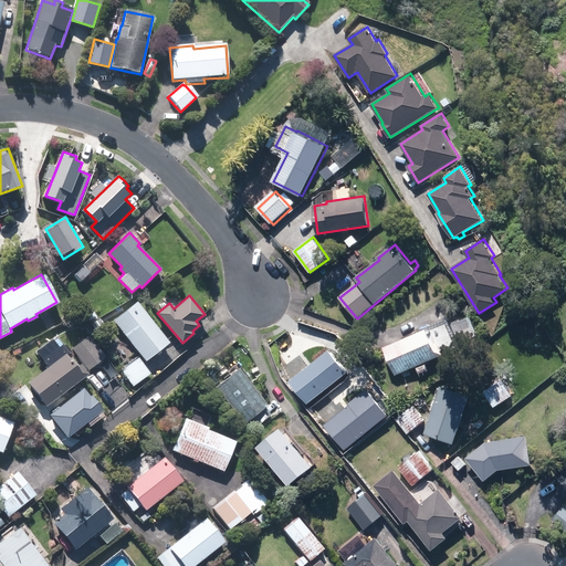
[(113,321),(145,362),(169,343),(136,302),(113,321)]
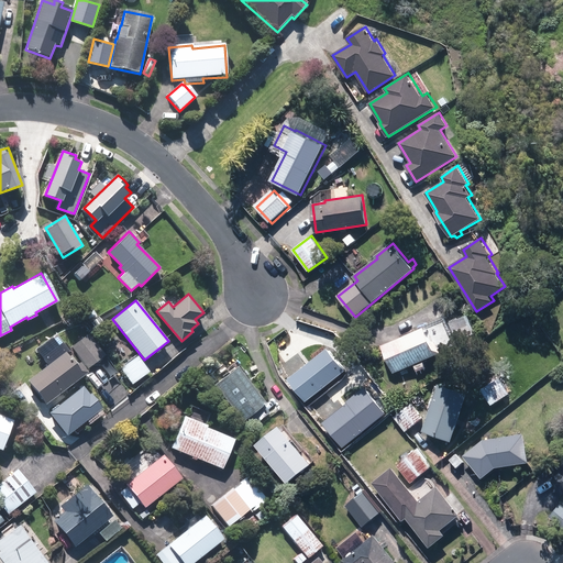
[(84,311),(88,318),(95,313),(91,307),(84,311)]
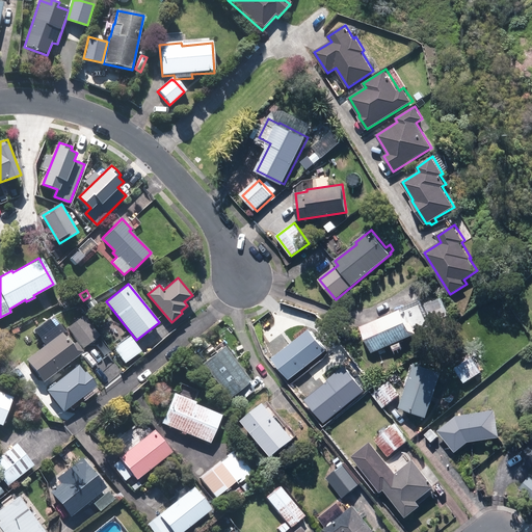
[(424,304),(431,322),(448,315),(440,297),(424,304)]
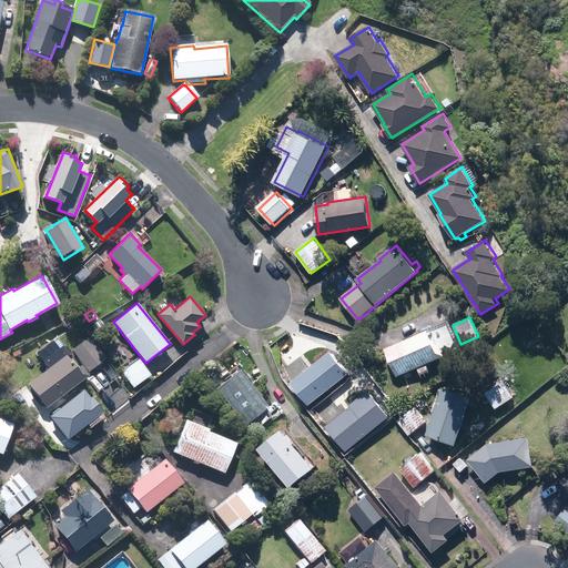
[(91,325),(99,335),(105,330),(99,320),(91,325)]
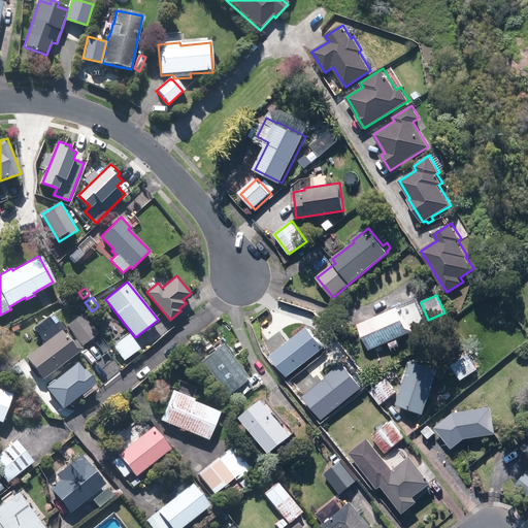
[(423,326),(414,303),(398,309),(397,308),(357,325),(367,351),(413,331),(411,330),(423,326)]
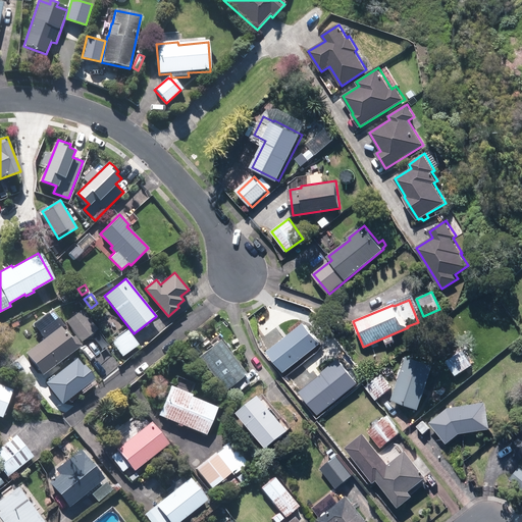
[(65,321),(81,342),(97,329),(82,309),(65,321)]
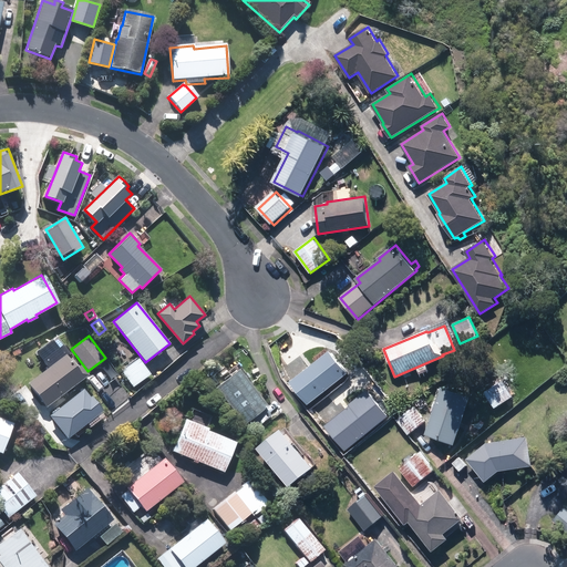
[(328,353),(289,382),(306,404),(344,375),(328,353)]
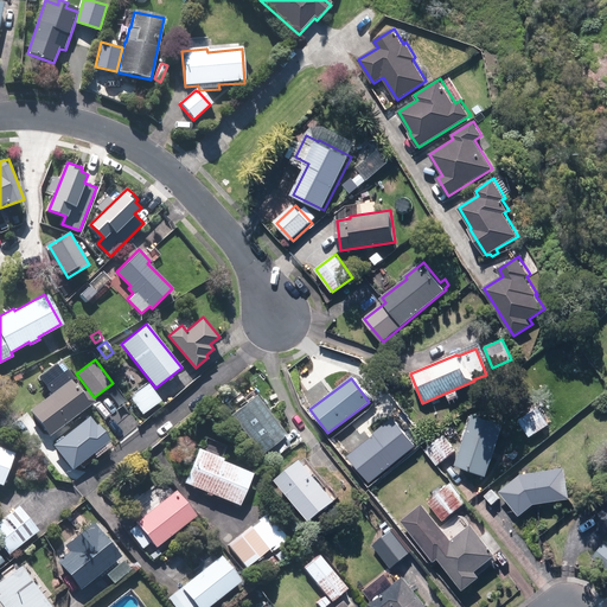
[(29,410),(49,436),(93,402),(84,391),(80,395),(68,379),(29,410)]
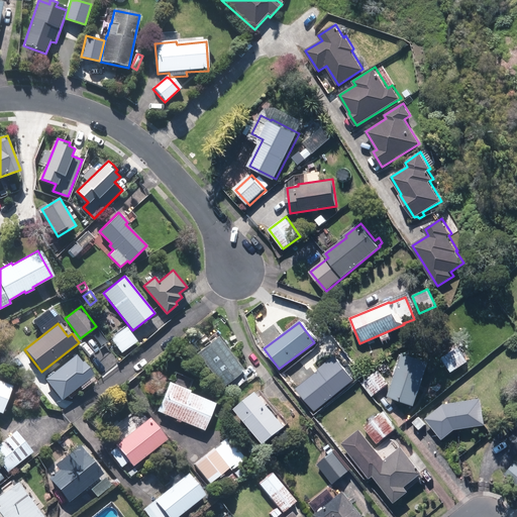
[(111,337),(122,352),(137,341),(125,326),(111,337)]
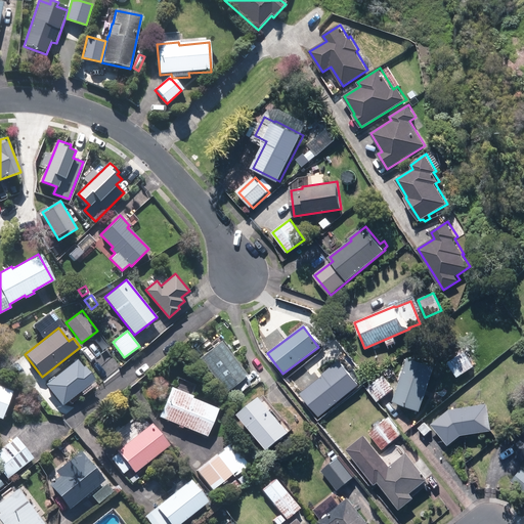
[(227,390),(232,397),(251,384),(245,377),(247,375),(220,341),(199,358),(225,392),(227,390)]
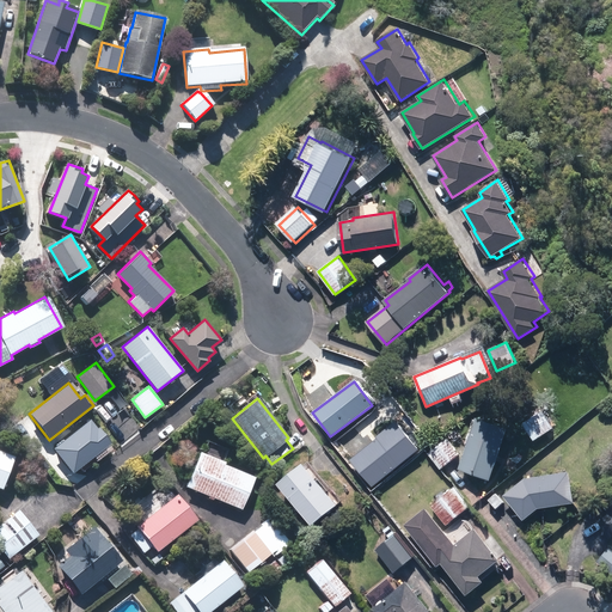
[(524,424),(533,441),(552,429),(543,411),(524,424)]
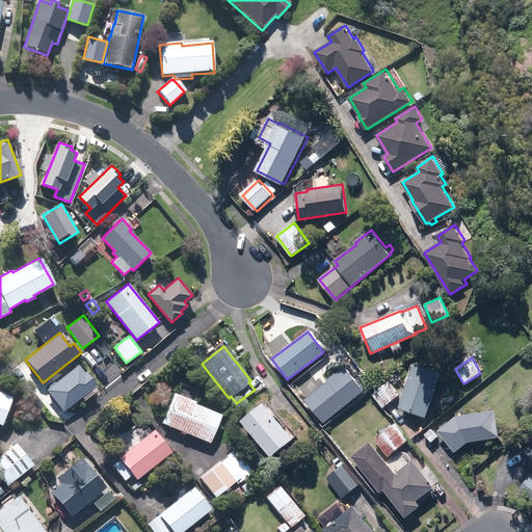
[(48,391),(64,411),(97,386),(80,365),(48,391)]
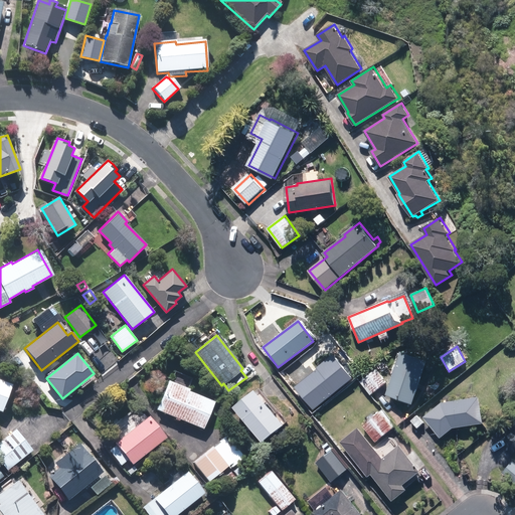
[(317,367),(294,386),(313,409),(352,376),(332,353),(316,366),(317,367)]
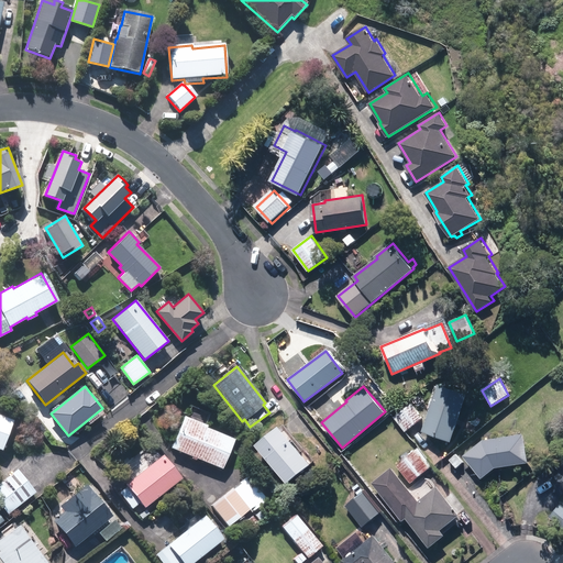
[(418,434),(446,444),(463,396),(435,386),(418,434)]
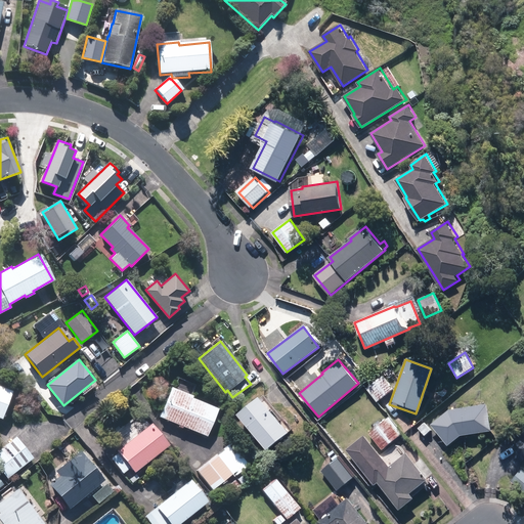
[(364,389),(376,403),(391,391),(380,377),(364,389)]
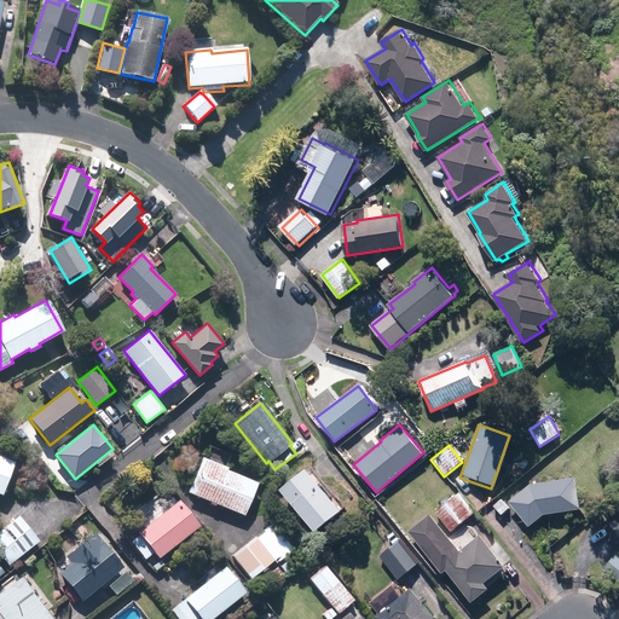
[(0,493),(1,495),(13,461),(0,456),(0,493)]
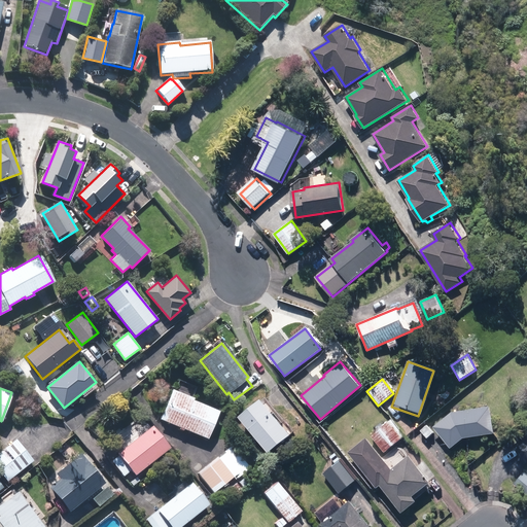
[(160,419),(207,438),(219,411),(191,399),(192,397),(172,389),(160,419)]
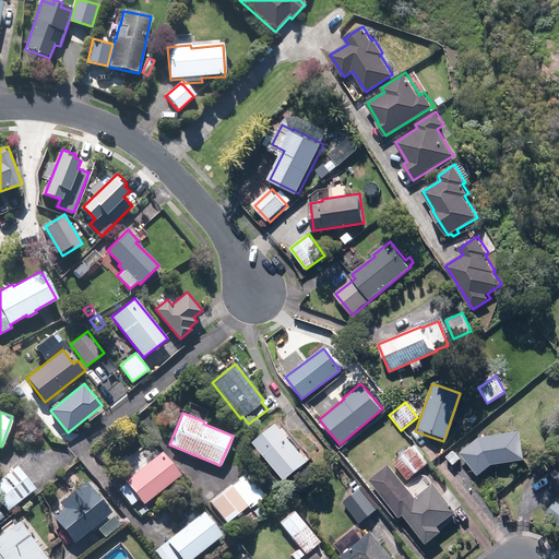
[(253,441),(284,479),(307,461),(276,423),(253,441)]
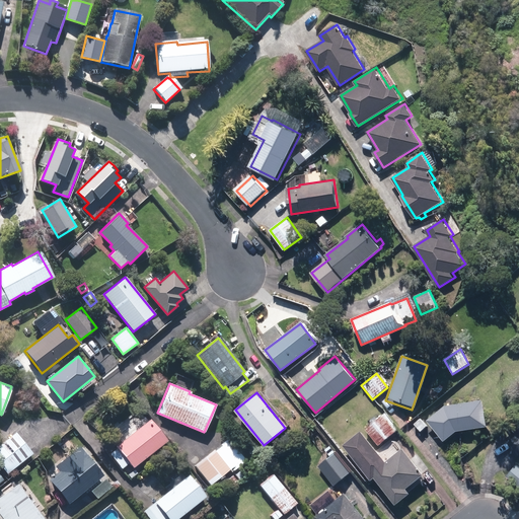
[(428,421),(444,441),(456,431),(488,426),(484,399),(446,405),(428,421)]
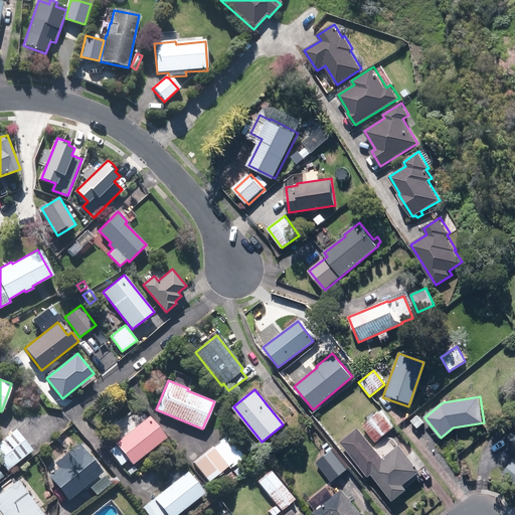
[(364,423),(377,441),(394,426),(381,410),(364,423)]
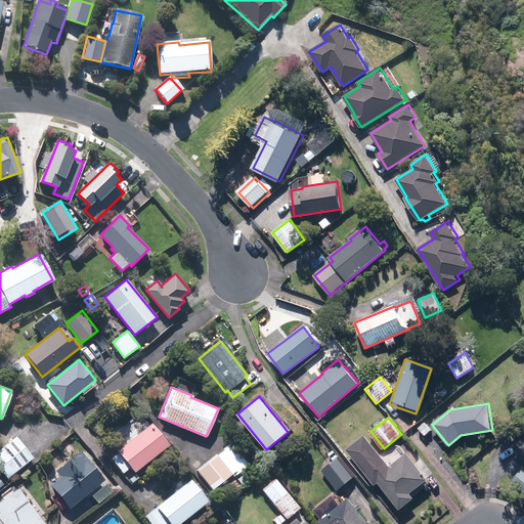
[(420,429),(426,436),(431,431),(426,424),(420,429)]
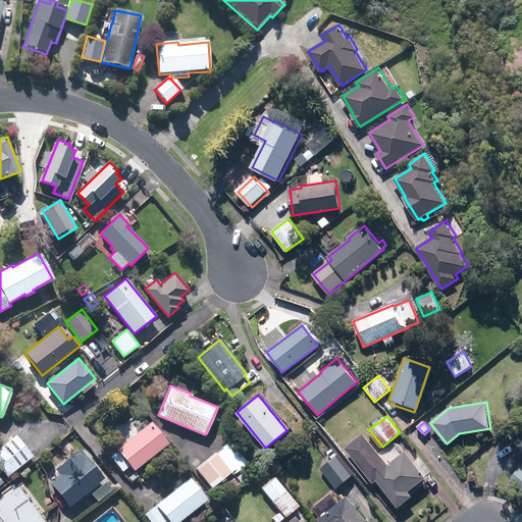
[(106,460),(118,474),(125,469),(129,473),(162,446),(145,425),(111,452),(113,454),(106,460)]
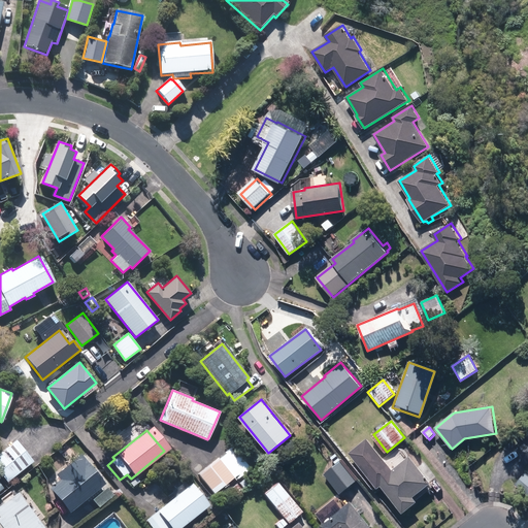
[(527,434),(519,441),(521,446),(519,447),(527,460),(527,434)]
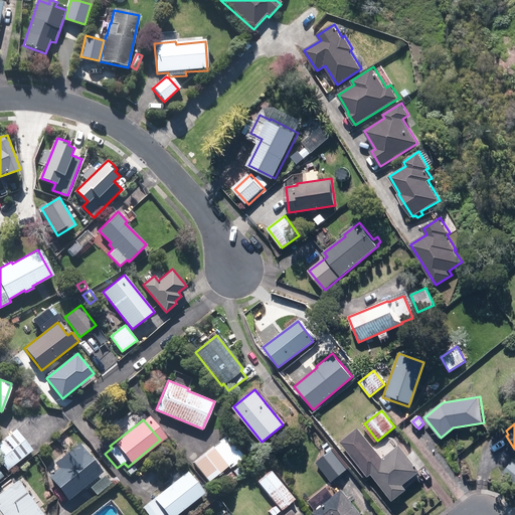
[(371,474),(392,500),(406,489),(403,485),(420,471),(399,445),(382,459),(358,427),(340,442),(368,477),(371,474)]
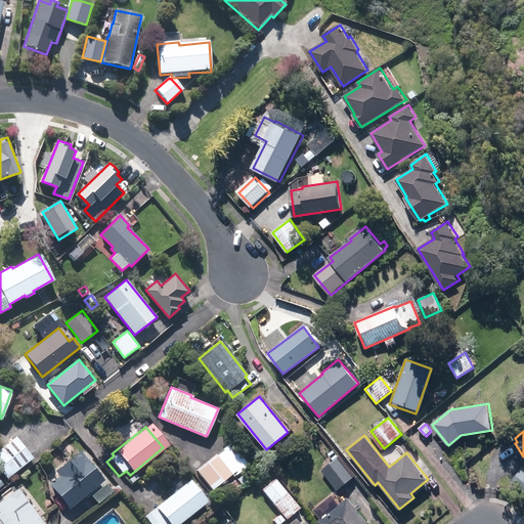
[(0,448),(0,469),(7,479),(33,459),(15,437),(0,448)]
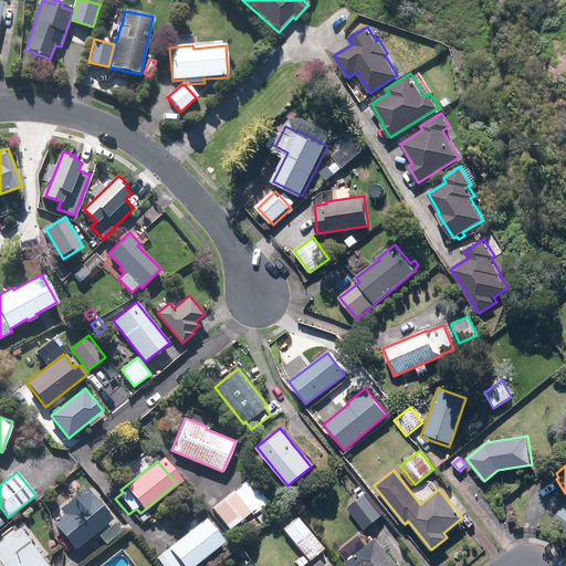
[(211,507),(229,530),(250,513),(252,515),(268,503),(248,478),(211,507)]
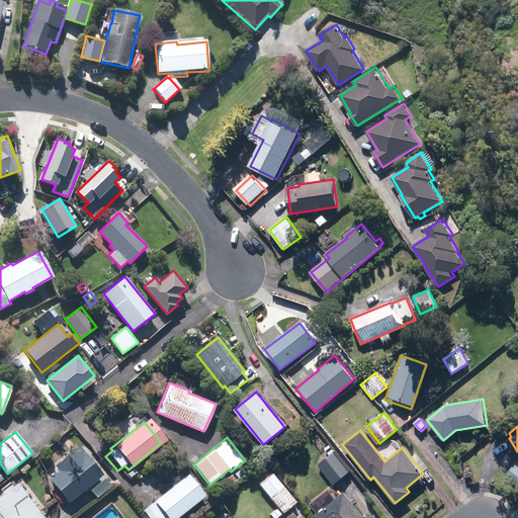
[(50,478),(69,502),(102,473),(79,445),(55,463),(60,468),(50,478)]
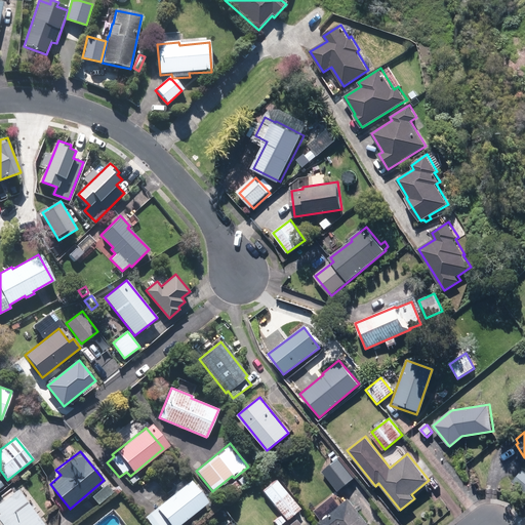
[(323,471),(338,489),(355,476),(339,457),(323,471)]
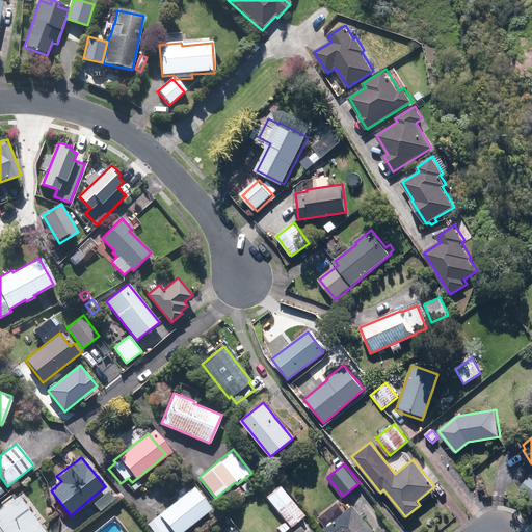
[(522,486),(531,495),(531,476),(531,475),(522,486)]
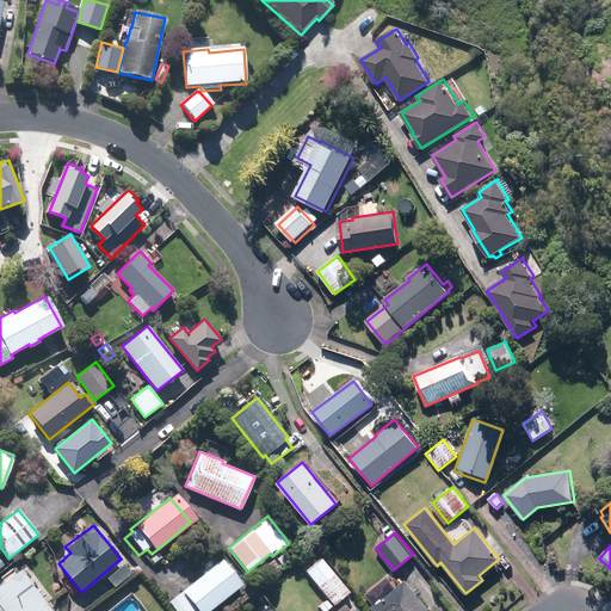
[(275,560),(279,566),(285,560),(282,554),(275,560)]
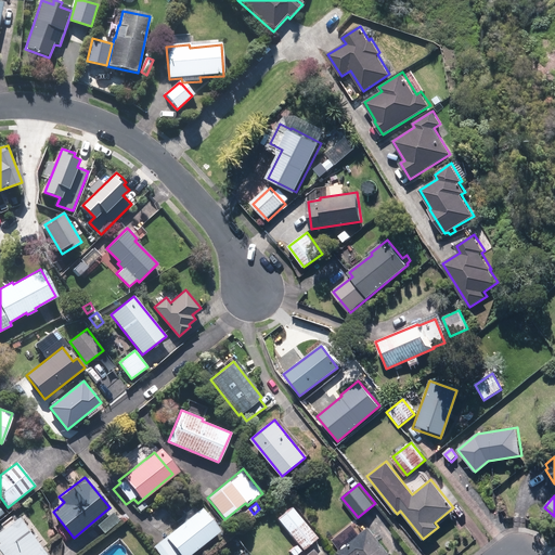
[(292,506),(276,518),(285,529),(274,539),(280,545),(291,536),(302,550),(317,538),(292,506)]
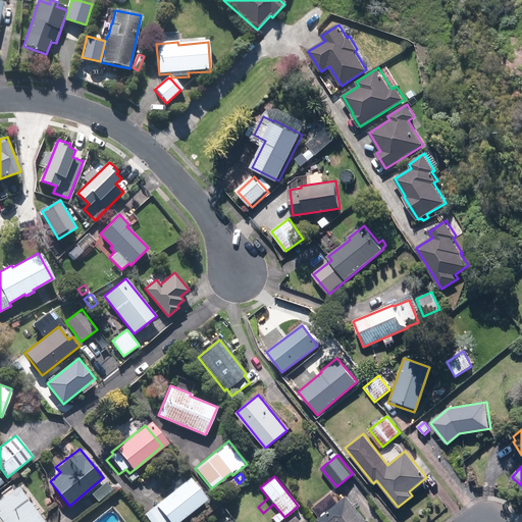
[(170,492),(152,507),(163,521),(176,521),(203,502),(186,480),(183,482),(179,478),(166,488),(170,492)]
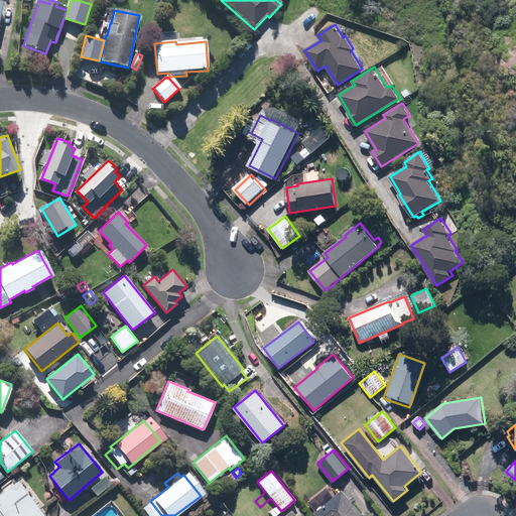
[(217,483),(222,488),(235,478),(230,473),(217,483)]
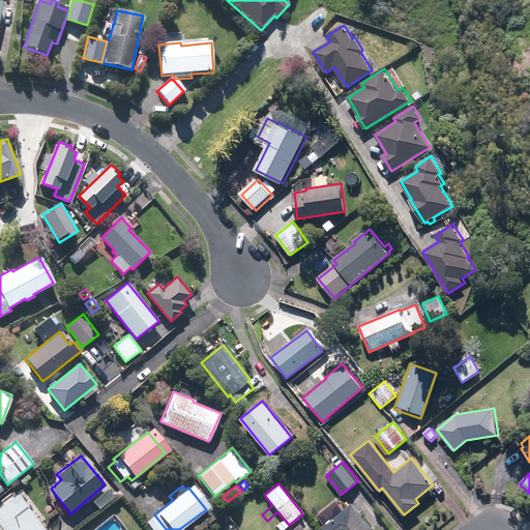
[(93,501),(99,508),(114,496),(108,489),(93,501)]
